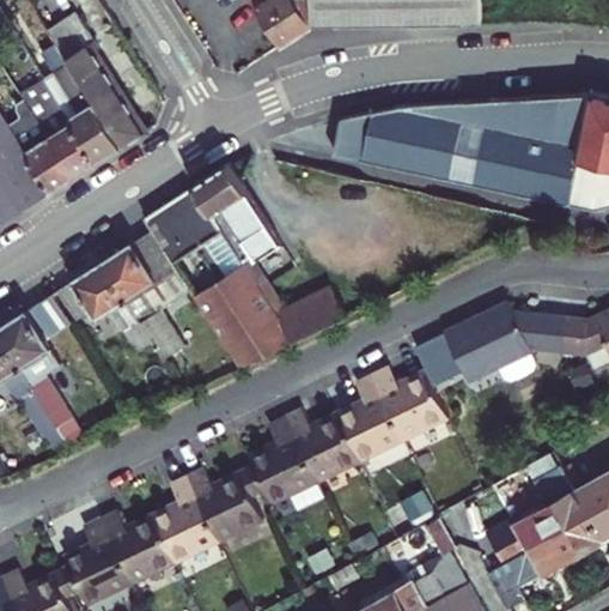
[(293,0),(248,0),(279,47),(311,26),(293,0)]
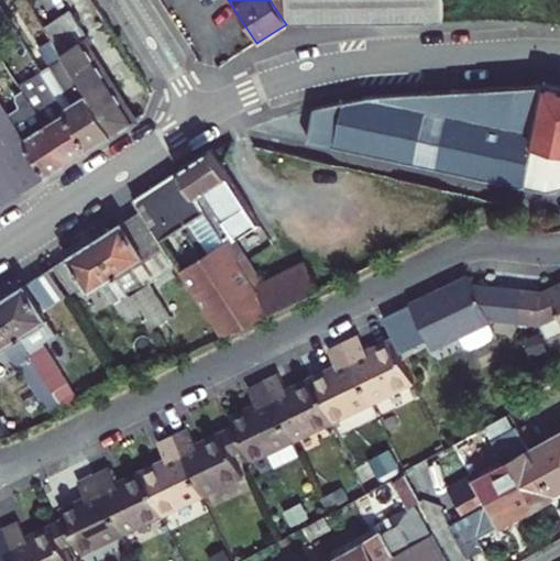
[(441,0),(270,0),(286,24),(442,22),(441,0)]
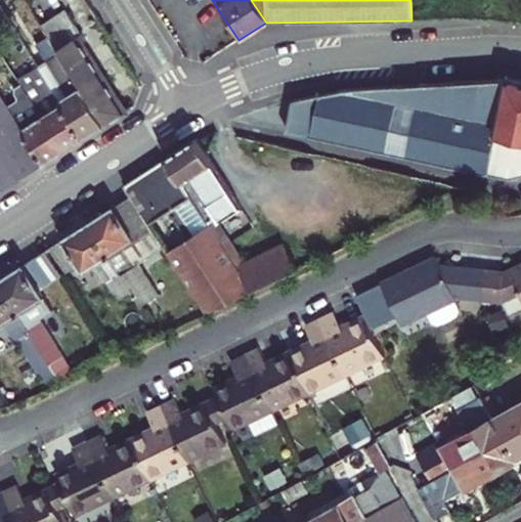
[(62,11),(40,27),(50,43),(103,127),(122,115),(78,46),(83,43),(62,11)]
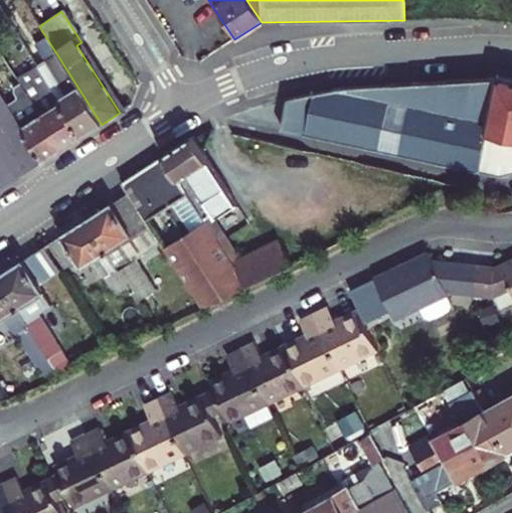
[(102,125),(49,42),(29,56),(37,70),(80,138),(102,125)]
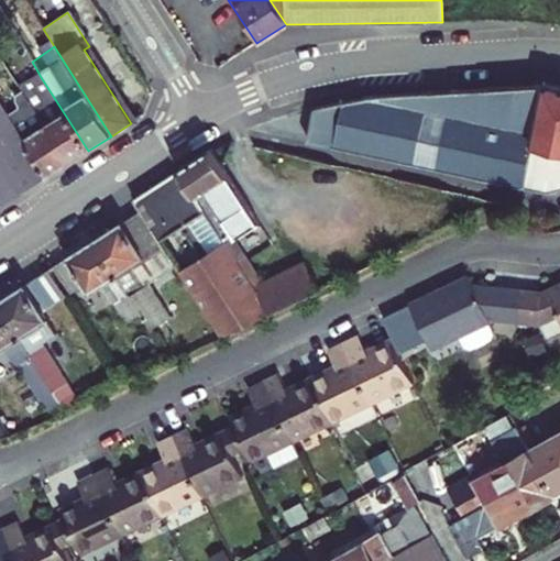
[(20,90),(26,101),(67,164),(88,151),(41,77),(20,90)]
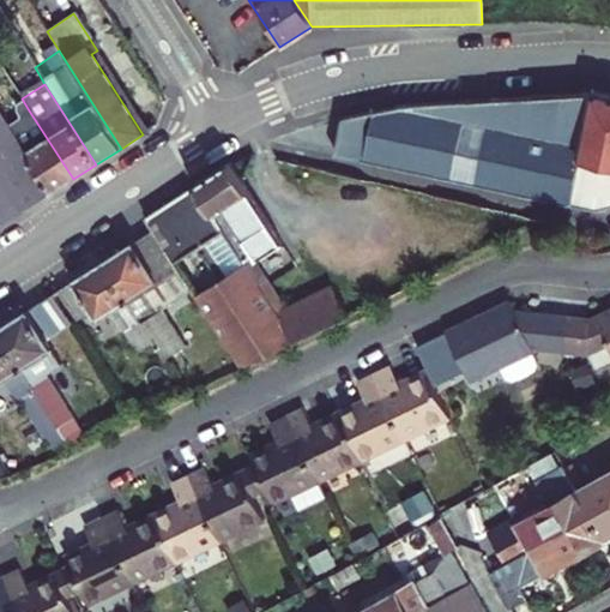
[(609,99),(591,95),(471,102),(404,107),(339,120),(333,155),(453,183),(593,213),(609,208),(609,99)]
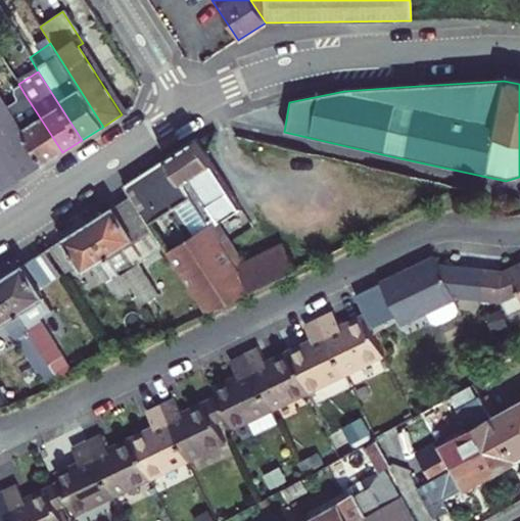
[(15,102),(5,108),(42,166),(62,152),(25,94),(15,100),(15,102)]
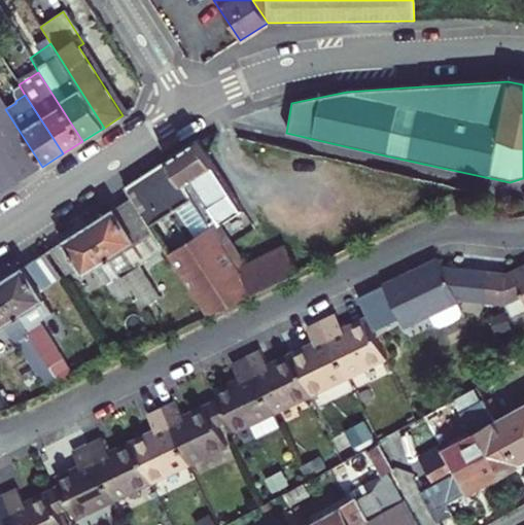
[(0,194),(42,167),(5,109),(0,100),(0,194)]
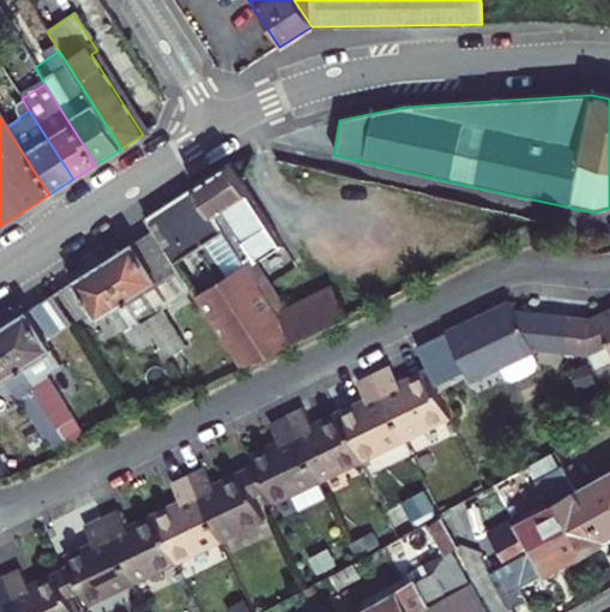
[(258,291),(293,345),(344,319),(327,287),(282,310),(251,261),(275,245),(225,167),(193,189),(223,234),(258,291)]
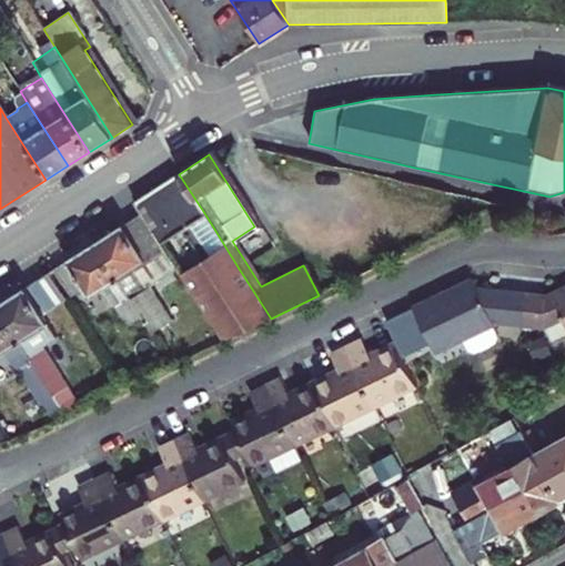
[(179,174),(133,203),(140,214),(160,245),(188,228),(207,216),(179,174)]
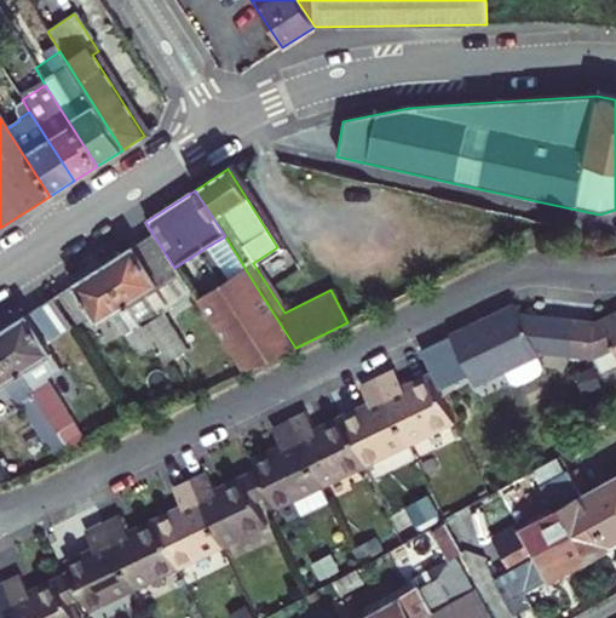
[(174,268),(153,234),(102,267),(151,348),(162,366),(184,352),(161,313),(191,295),(174,268)]
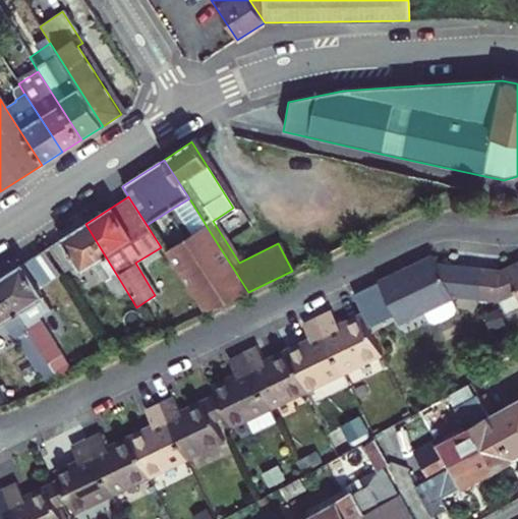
[(190,236),(164,253),(176,273),(219,246),(189,198),(172,209),(190,236)]
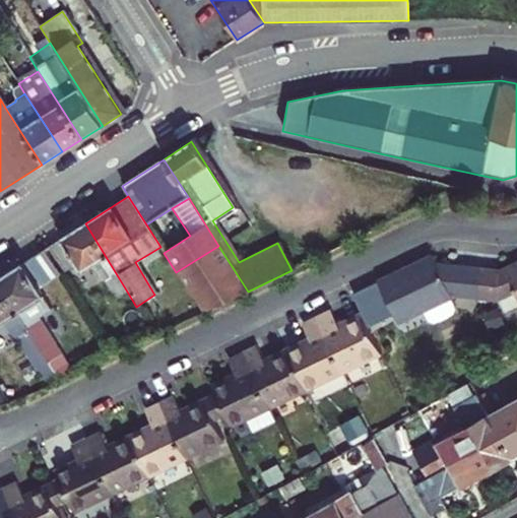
[(114,299),(127,292),(85,223),(47,248),(62,271),(73,264),(79,273),(90,267),(101,282),(103,281),(114,299)]
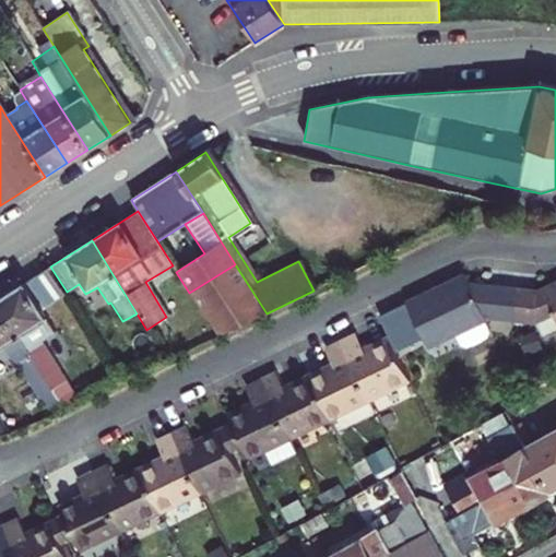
[(235,264),(189,293),(216,336),(267,313),(235,264)]
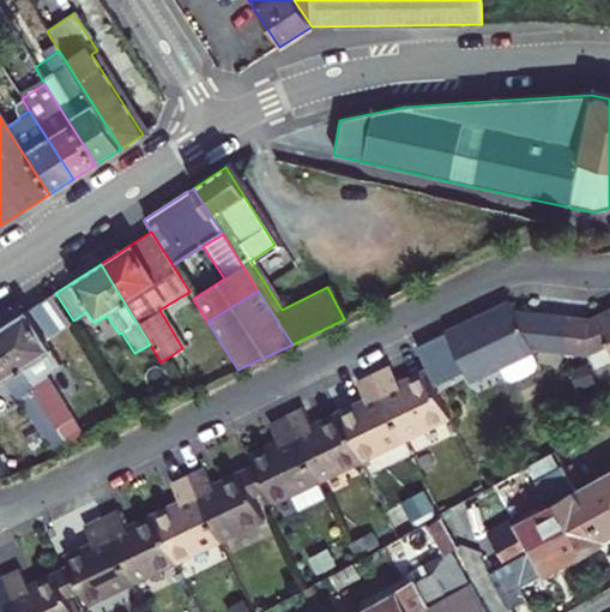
[(0,342),(54,429),(70,419),(43,376),(58,366),(43,342),(68,327),(49,297),(0,327),(0,342)]
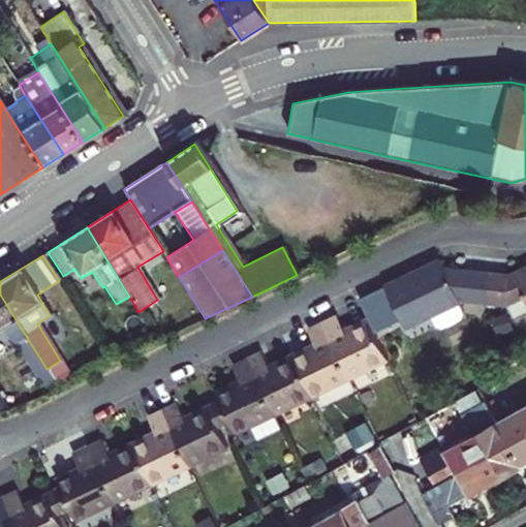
[(463,303),(484,305),(487,276),(443,271),(439,262),(383,288),(389,299),(404,329),(405,331),(431,318),(436,330),(442,332),(461,323),(464,316),(459,306),(463,303)]
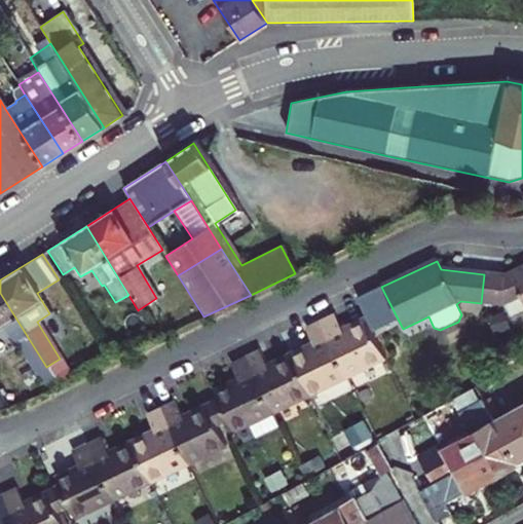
[(522,268),(508,276),(484,274),(481,303),(500,305),(516,297),(522,310),(522,268)]
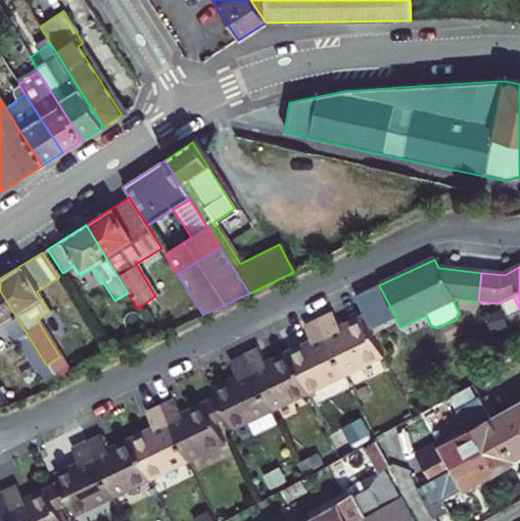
[(0,325),(1,325),(12,342),(14,341),(40,381),(52,374),(46,365),(0,291),(0,325)]
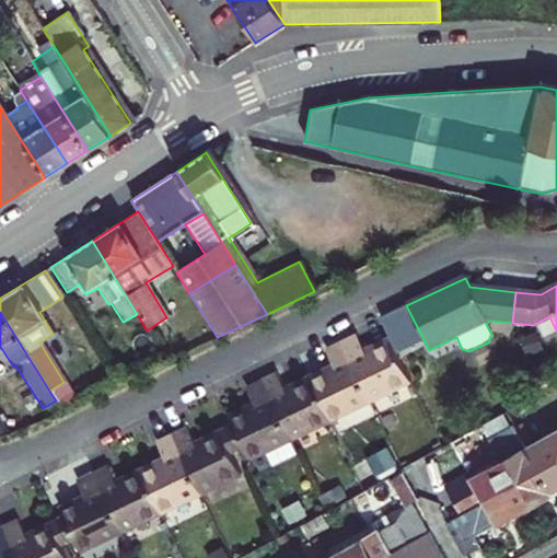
[(412,316),(396,323),(413,356),(428,348),(412,316)]
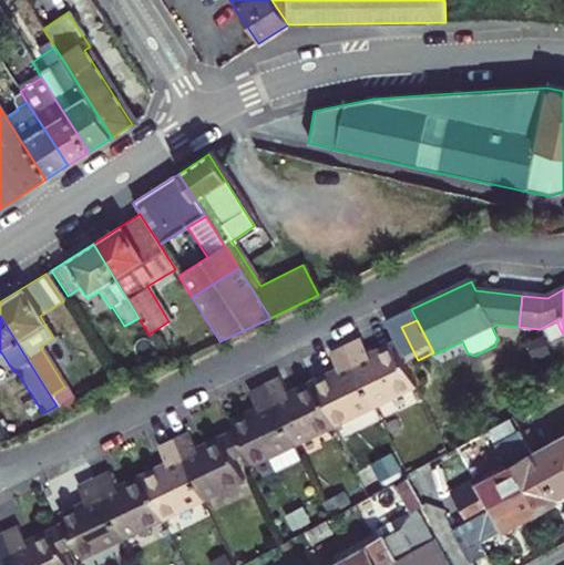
[(563,335),(556,320),(540,329),(547,343),(563,335)]
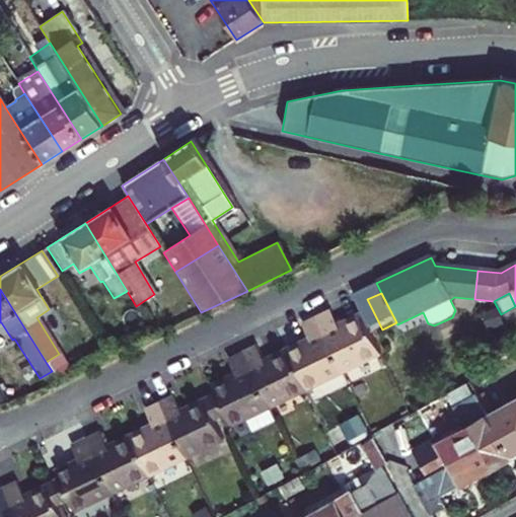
[(378,355),(359,316),(336,326),(328,311),(315,317),(342,372),(378,355)]
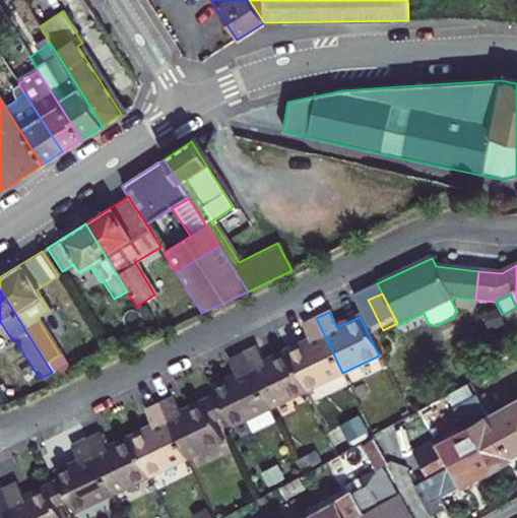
[(309,341),(286,352),(305,391),(342,373),(316,318),(302,325),(309,341)]
